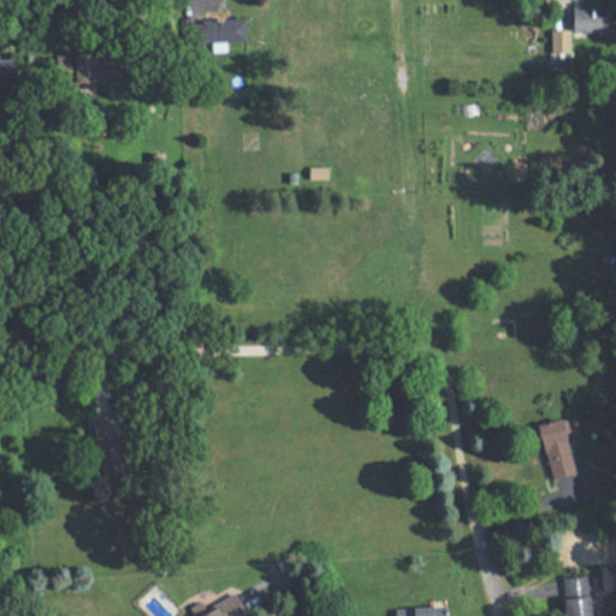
[(574,31),(609,31),(609,6),(574,6),(574,31)]
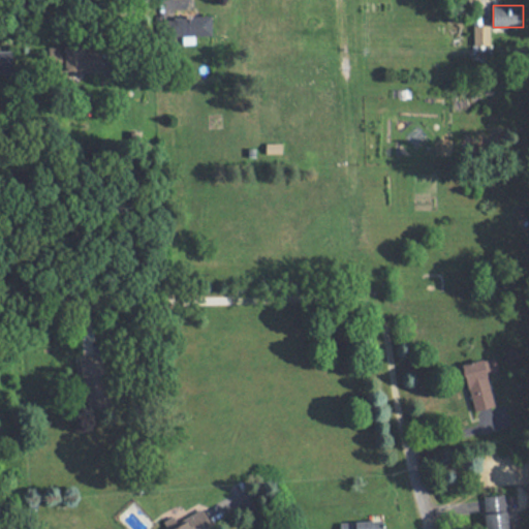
[(213,17),(184,17),(184,35),(213,35),(213,17)]
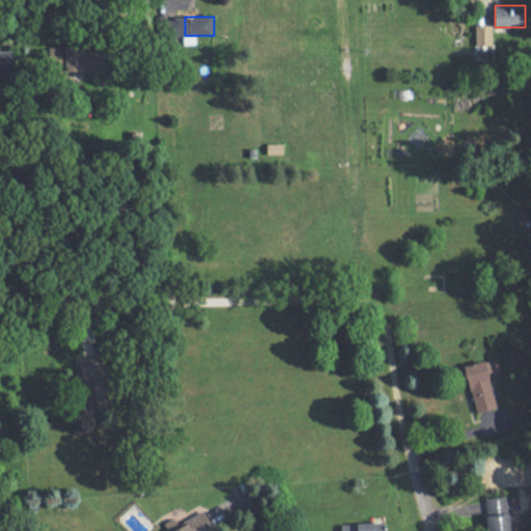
[(65,73),(102,73),(102,47),(65,47),(65,73)]
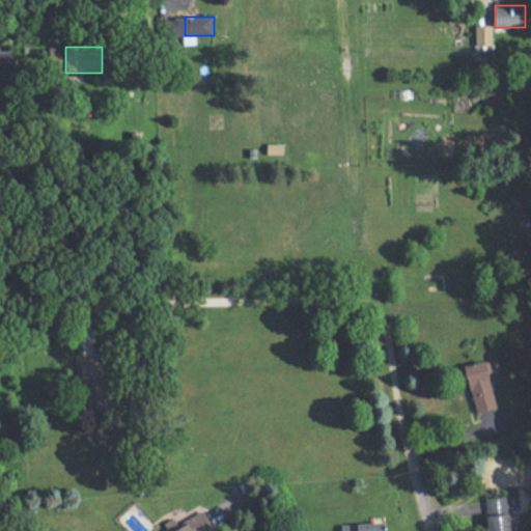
[(11,51),(0,51),(0,73),(12,73),(11,51)]
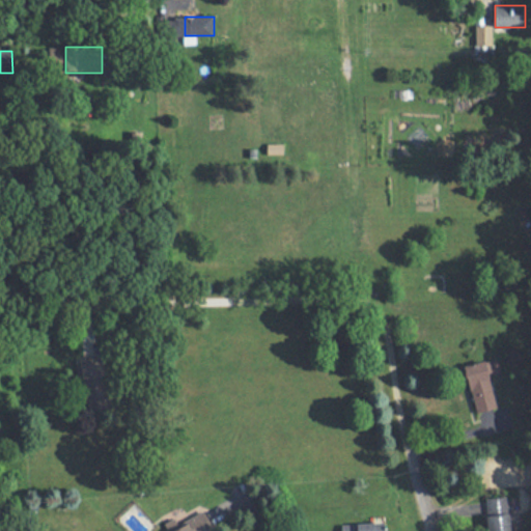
[(466,367),(477,414),(498,409),(487,362),(466,367)]
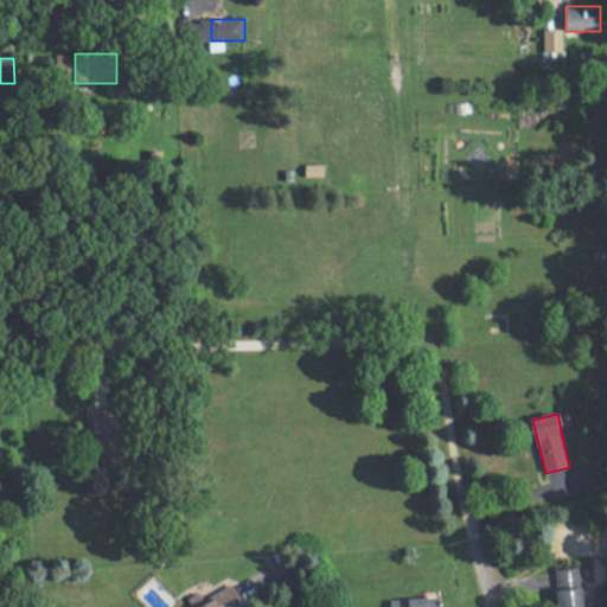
[(560,606),(586,606),(583,566),(556,568),(560,606)]
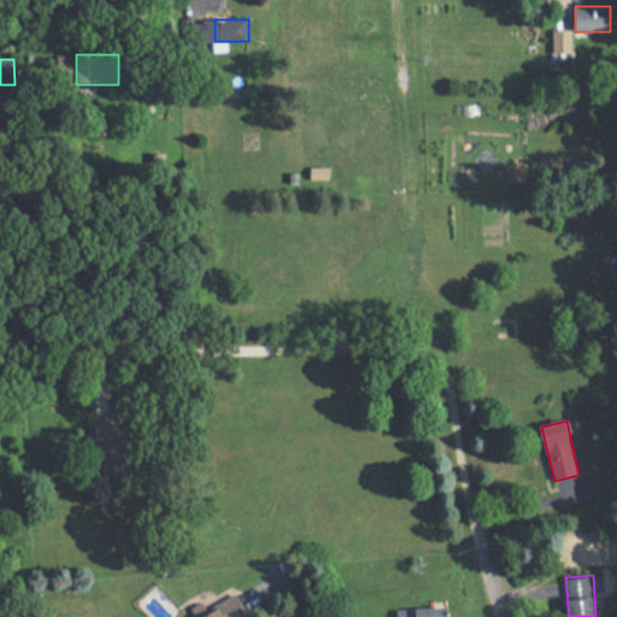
[(239,616),(250,612),(240,593),(198,615),(198,616),(239,616)]
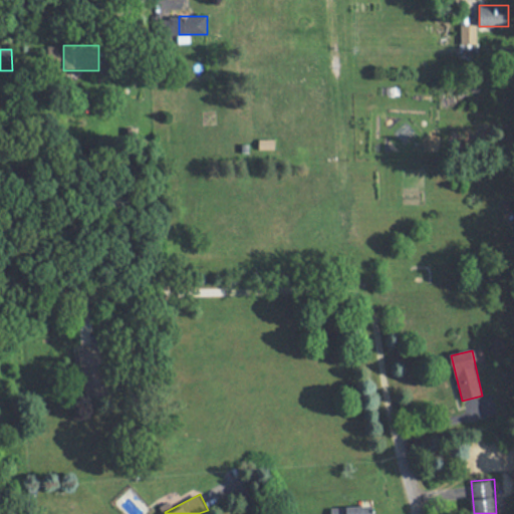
[(331,513),(374,513),(374,505),(331,505),(331,513)]
